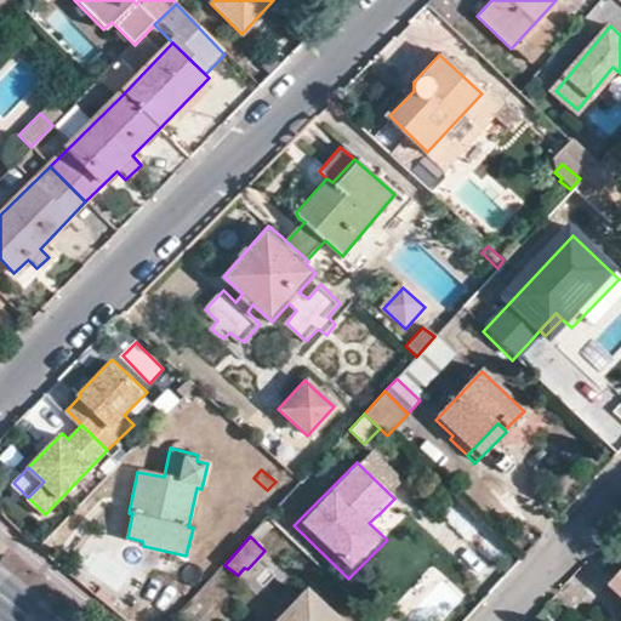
[(248,569),(244,568),(238,575),(244,581),(250,574),(248,569)]
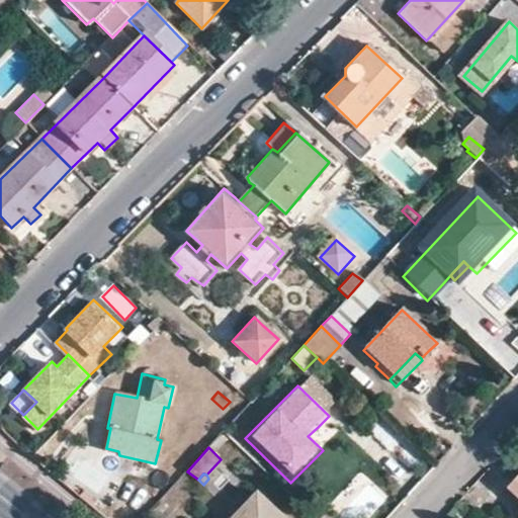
[(517,502),(517,476),(505,491),(517,502)]
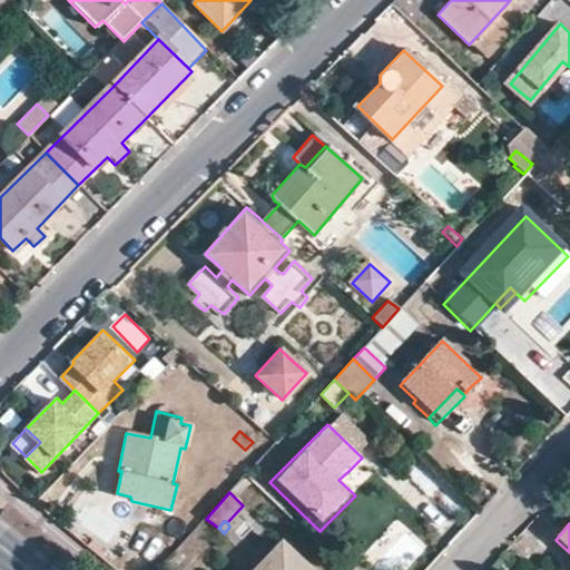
[(310,569),(279,541),(254,569),(310,569)]
